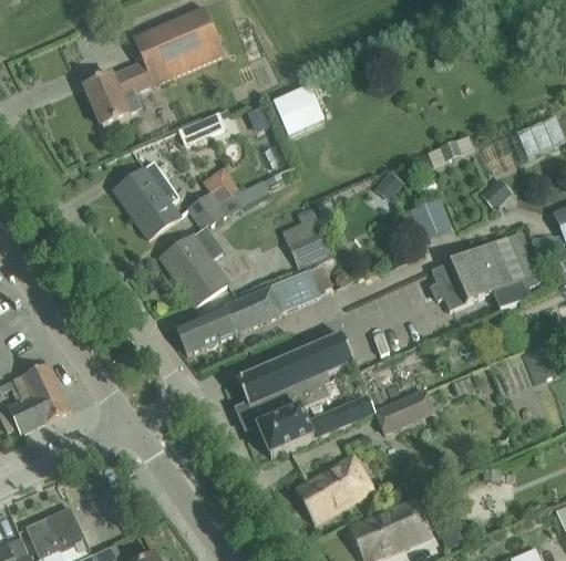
[(152,84),(225,53),(214,30),(158,54),(148,32),(133,39),(145,68),(114,81),(111,72),(84,84),(102,125),(129,114),(129,113),(137,110),(131,92),(152,83),(152,84)]
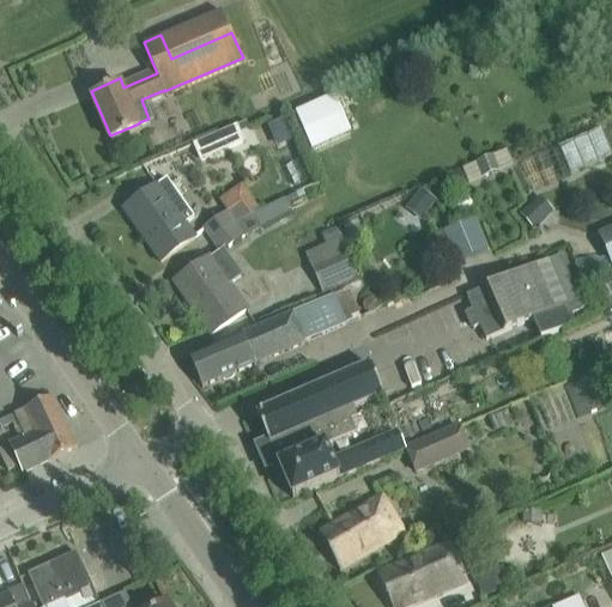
[(284,116),(268,122),(278,143),(292,137),(284,116)]
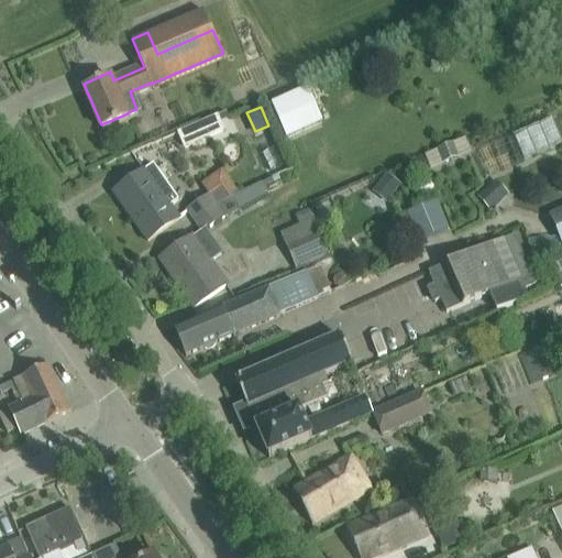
[(223,127),(217,112),(177,129),(183,143),(223,127)]
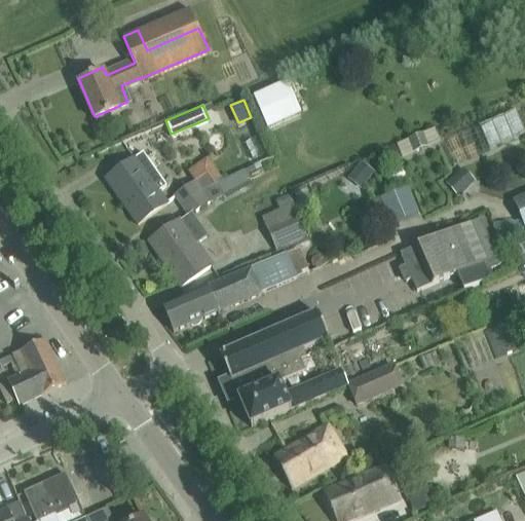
[(434,123),(396,140),(401,152),(439,137),(434,123)]
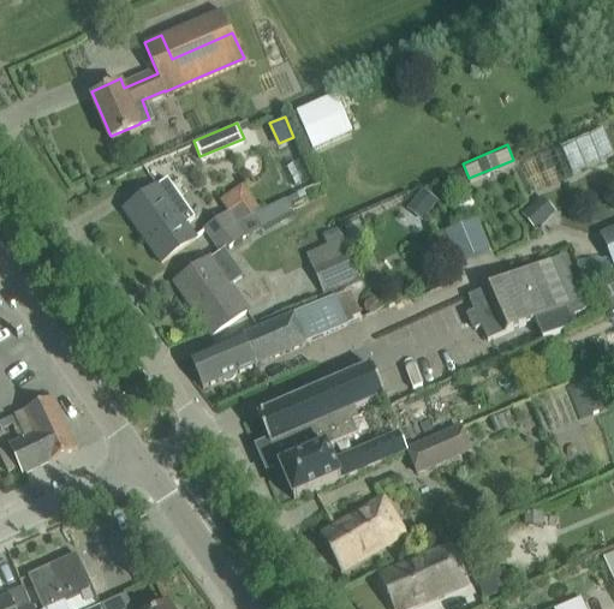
[(196,233),(186,220),(195,214),(167,174),(123,206),(160,258),(196,233)]
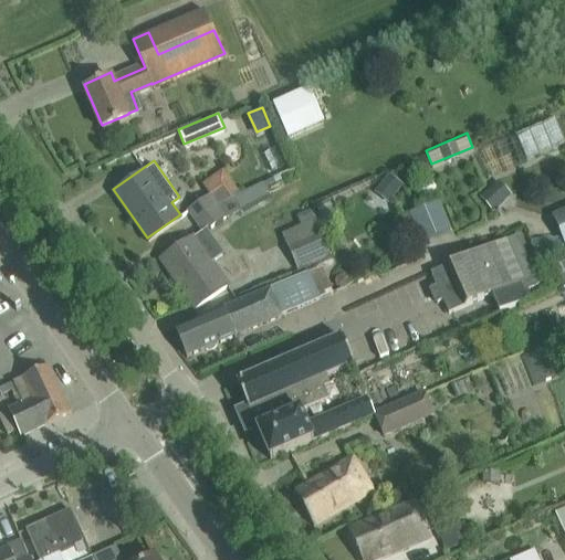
[(387,168),(374,187),(388,197),(401,178),(387,168)]
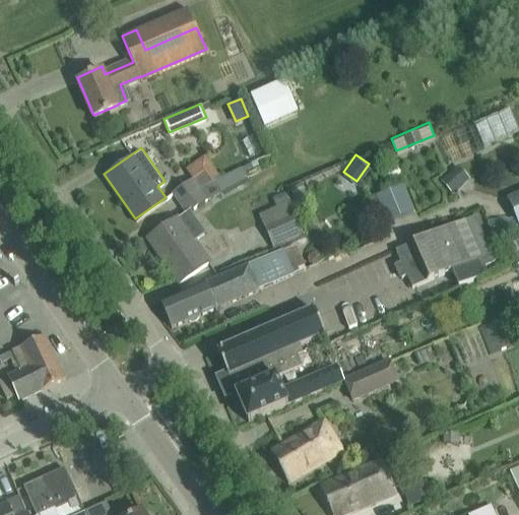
[(457,161),(440,175),(452,188),(468,173),(457,161)]
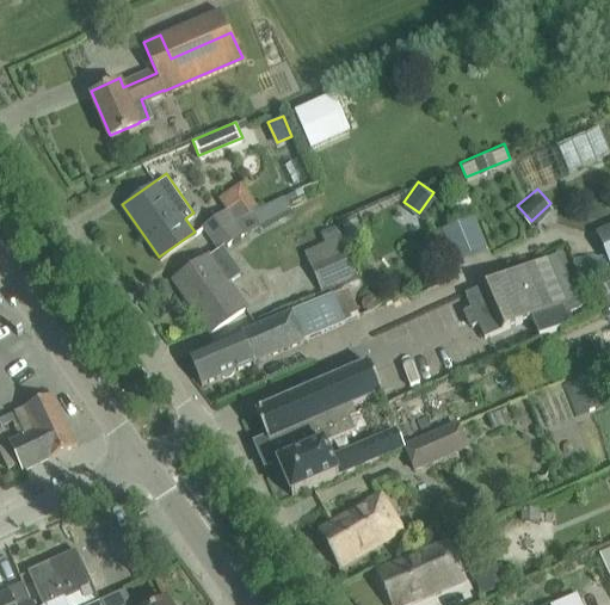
[(226,278),(240,267),(223,245),(244,229),(290,205),(284,193),(258,205),(258,204),(247,209),(210,235),(219,247),(209,254),(208,252),(173,277),(173,278),(210,329),(229,315),(245,304),(226,278)]
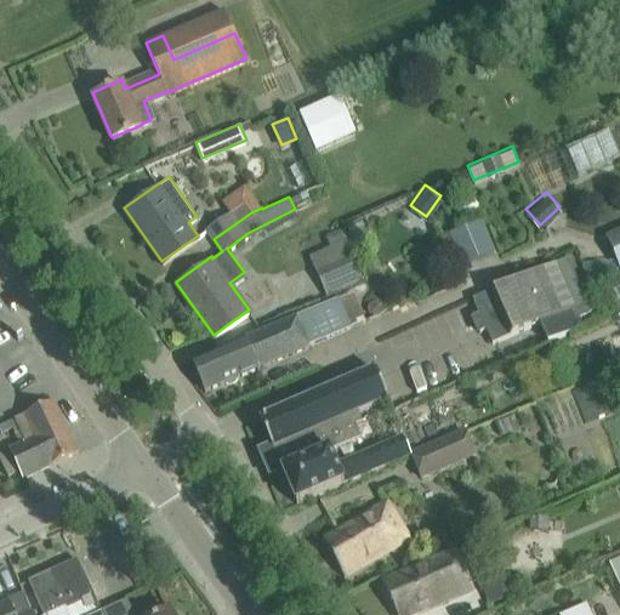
[(214,239),(251,212),(243,200),(205,228),(214,239)]
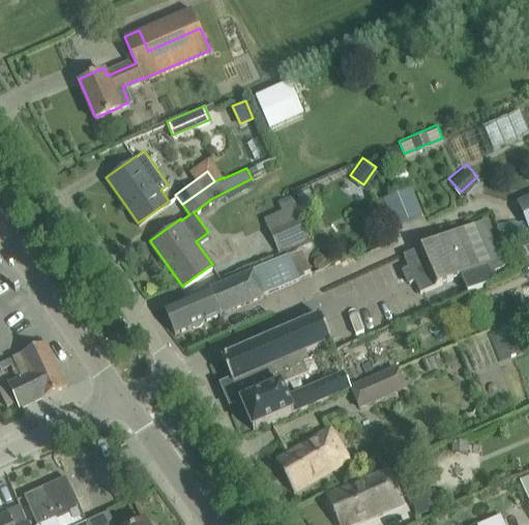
[(307,183),(295,187),(303,207),(316,203),(307,183)]
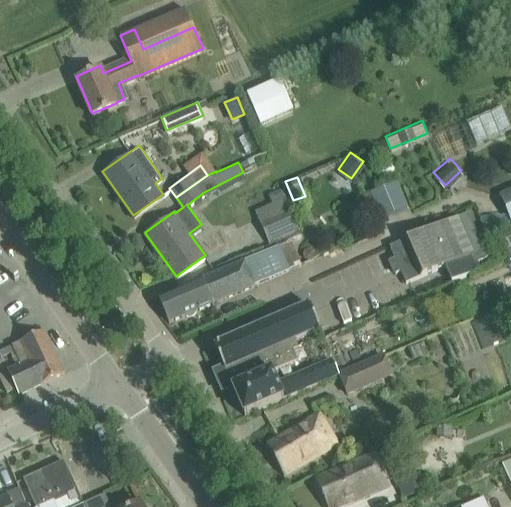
[(397,178),(368,189),(378,216),(407,205),(397,178)]
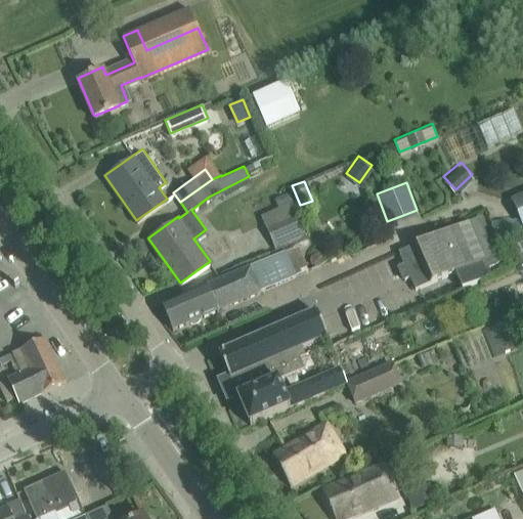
[(522,219),(522,188),(508,196),(518,222),(522,219)]
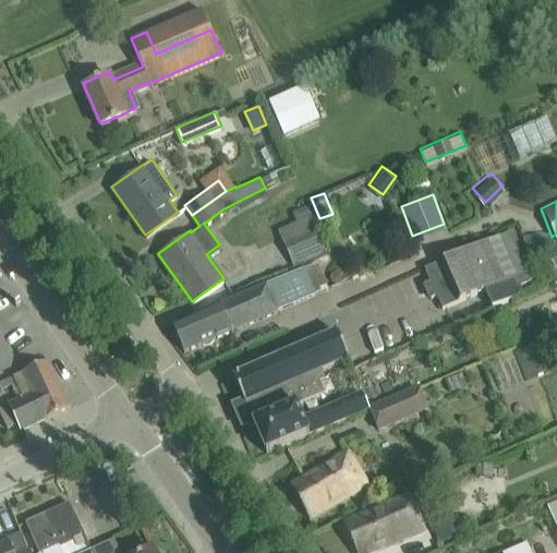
[(326,247),(316,223),(282,237),(292,261),(326,247)]
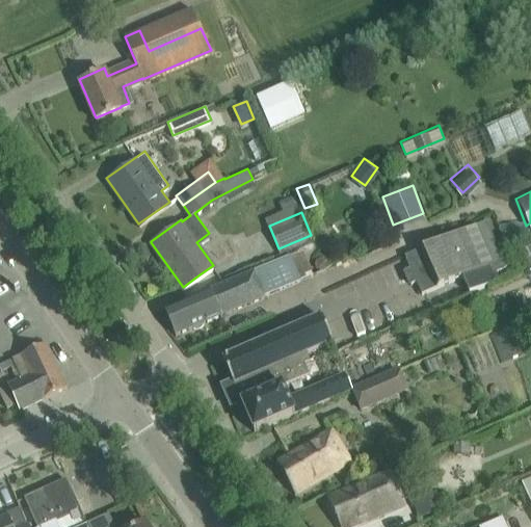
[(485,217),(423,244),(404,253),(409,265),(404,267),(409,282),(416,279),(421,291),(461,273),(469,290),(499,277),(496,269),(506,264),(485,217)]
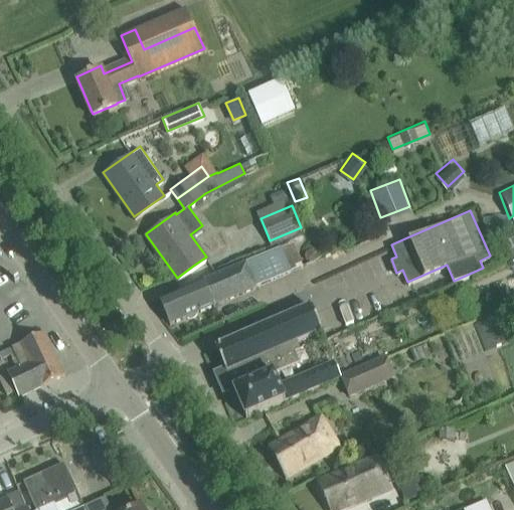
[(255,284),(289,269),(279,245),(159,297),(169,321),(185,315),(190,316),(194,314),(196,310),(255,285),(255,284)]
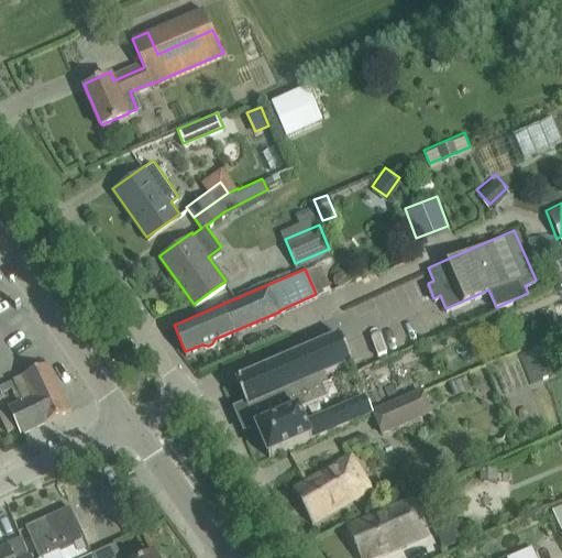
[(334,271),(332,275),(334,281),(339,282),(344,280),(345,276),(344,272),(339,270),(334,271)]
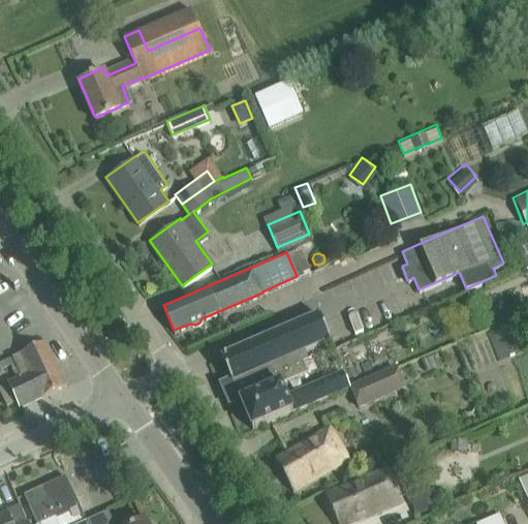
[(301,358),(307,355),(305,348),(330,337),(319,312),(221,355),(231,379),(226,381),(233,396),(239,394),(241,398),(280,381),(306,370),(301,358)]
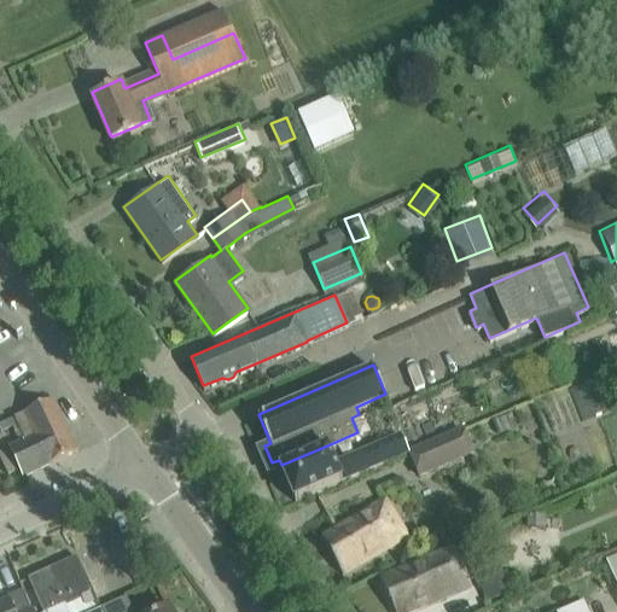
[(601,372),(569,385),(582,417),(615,403),(601,372)]
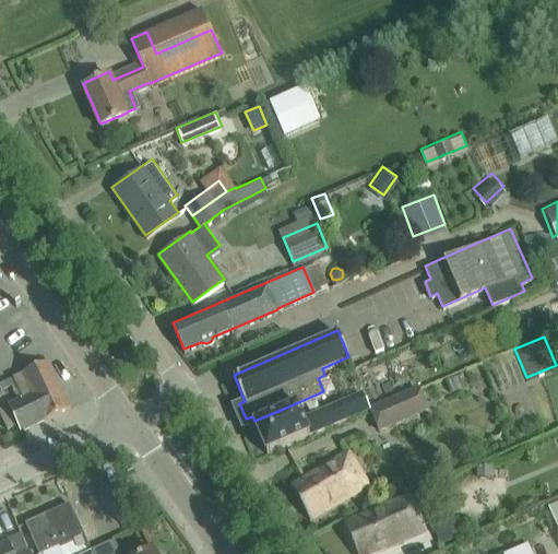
[(69,405),(47,358),(23,370),(45,416),(69,405)]
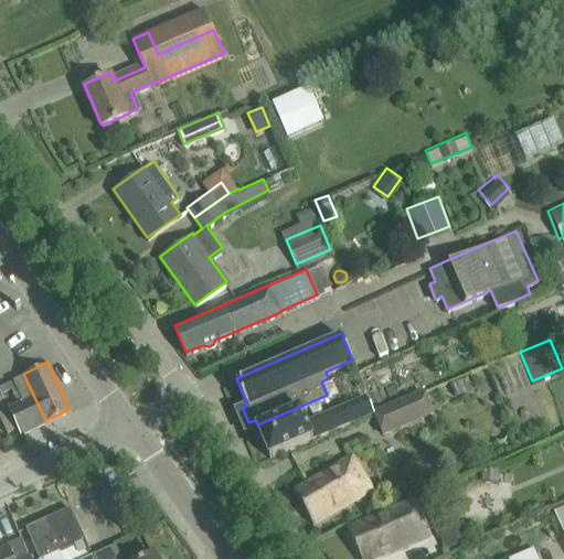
[(45,420),(23,374),(0,384),(0,391),(11,386),(17,400),(0,408),(0,416),(7,429),(17,423),(21,431),(45,420)]
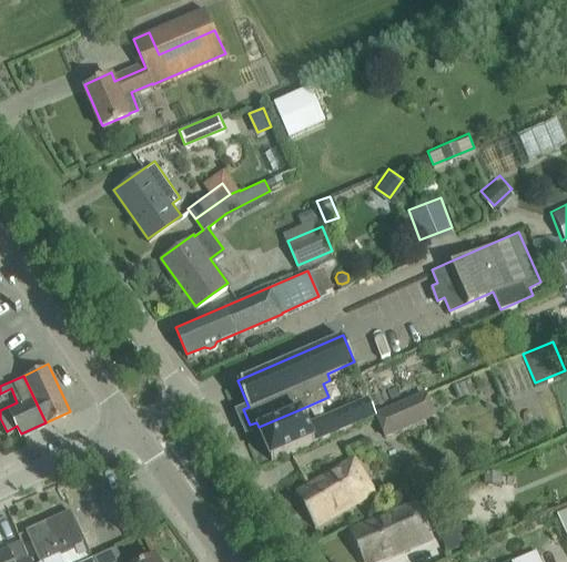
[(375,409),(386,432),(433,411),(422,387),(375,409)]
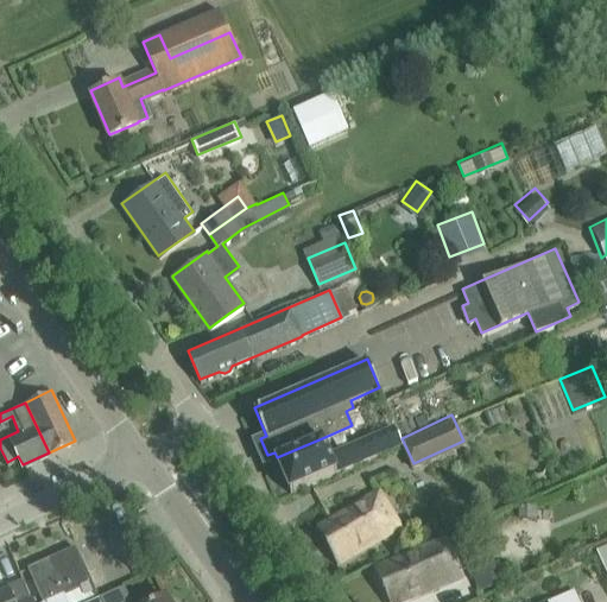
[(290,490),(384,450),(400,443),(392,424),(328,451),(322,438),(277,457),(276,457),(290,490)]
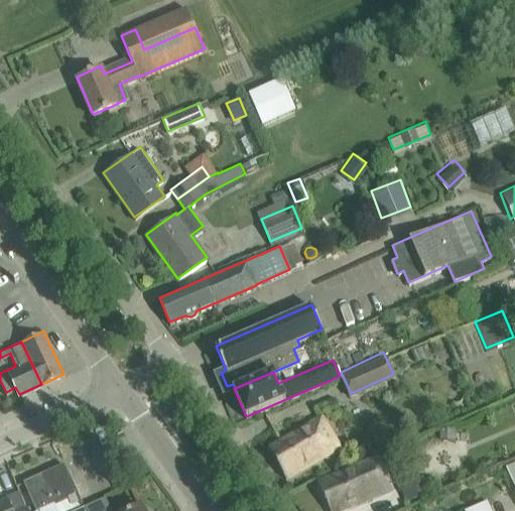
[(286,476),(338,445),(320,415),(269,445),(268,444),(267,445),(285,477),(286,476)]
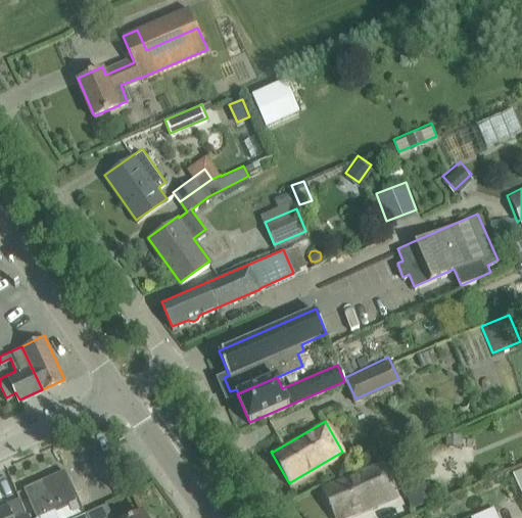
[(337,517),(395,492),(380,460),(322,486),(335,517),(337,517)]
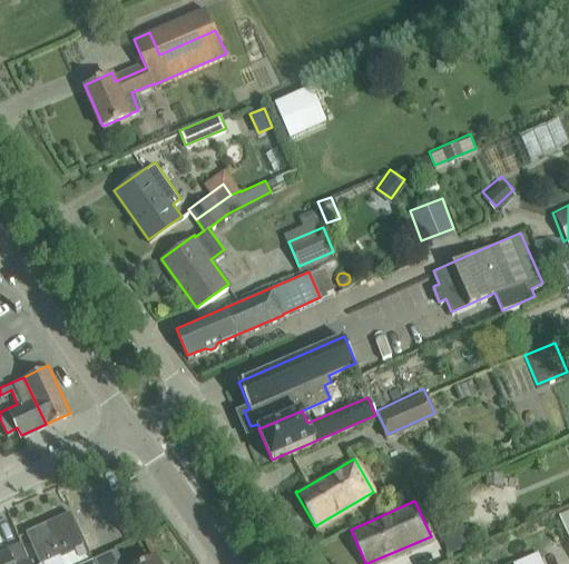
[(26,530),(39,561),(60,552),(65,563),(89,552),(70,510),(26,530)]
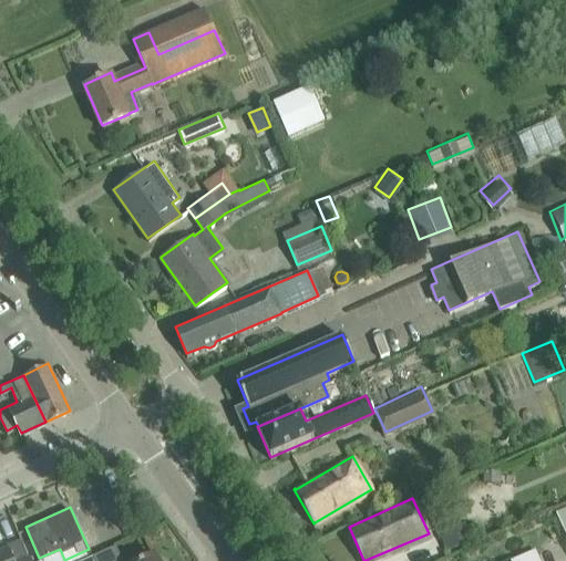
[(158,560),(155,553),(139,560),(124,560),(112,540),(73,560),(158,560)]
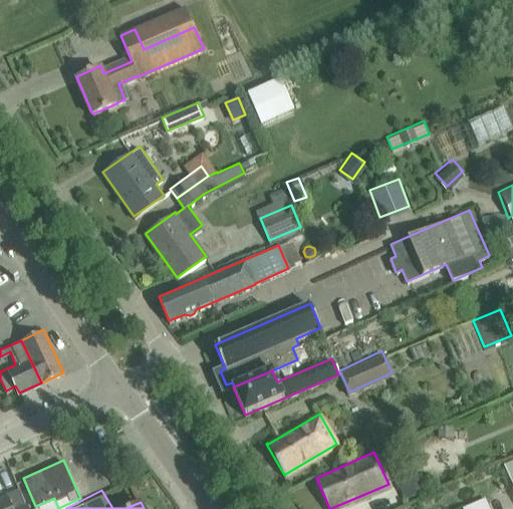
[(27,508),(25,504),(13,508),(11,508),(6,496),(0,499),(0,508),(27,508)]
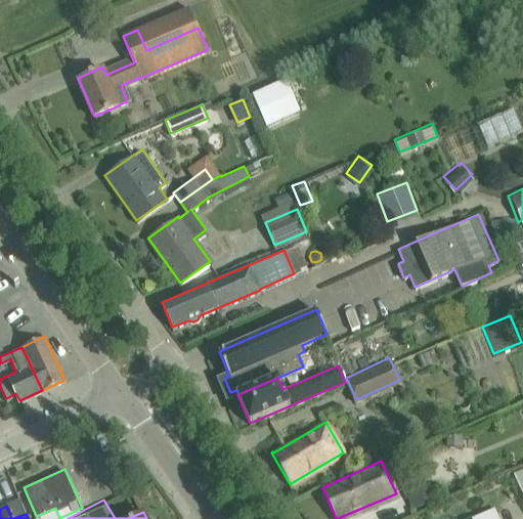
[(496,518),(490,506),(463,518),(496,518)]
